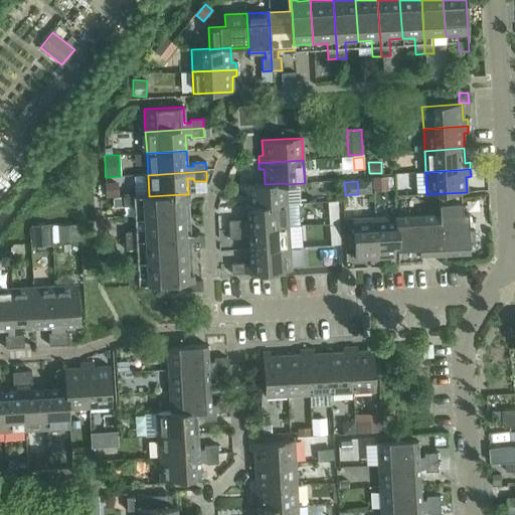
[(108,183),(106,183),(107,197),(119,197),(118,182),(108,183)]
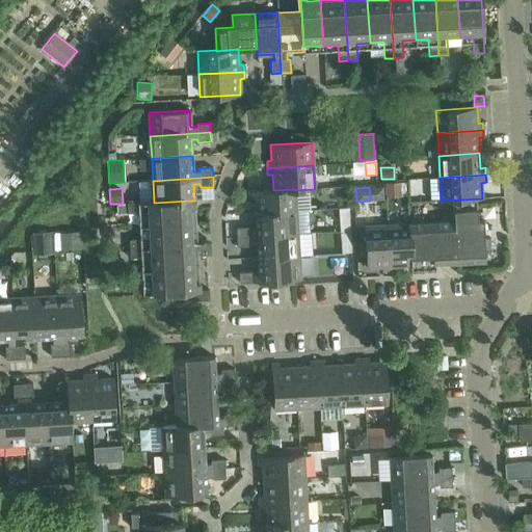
[(254,198),(255,213),(296,211),(295,190),(295,189),(273,190),(273,189),(248,190),(249,198),(254,198)]
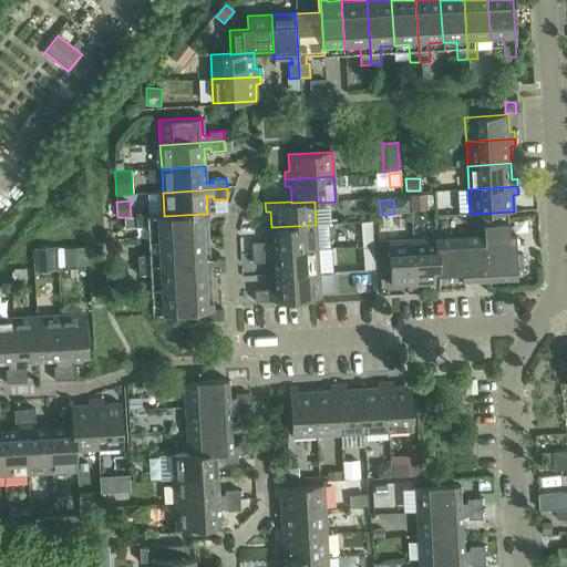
[(154,227),(154,240),(203,238),(202,222),(207,220),(207,214),(202,214),(164,216),(164,215),(135,216),(136,227),(154,227)]
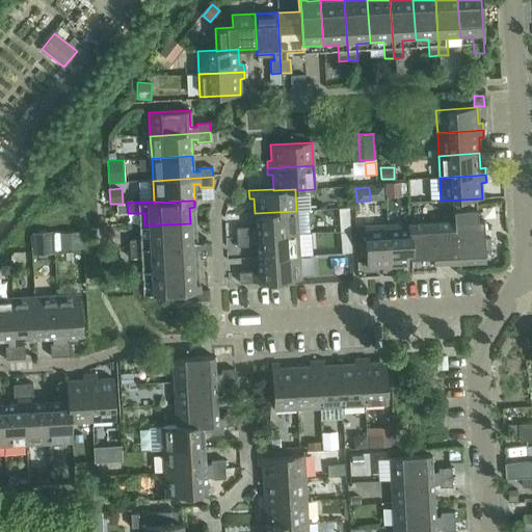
[(477,204),(453,205),(454,221),(456,263),(485,261),(484,246),(489,246),(489,238),(484,239),(483,220),(477,220),(477,204)]
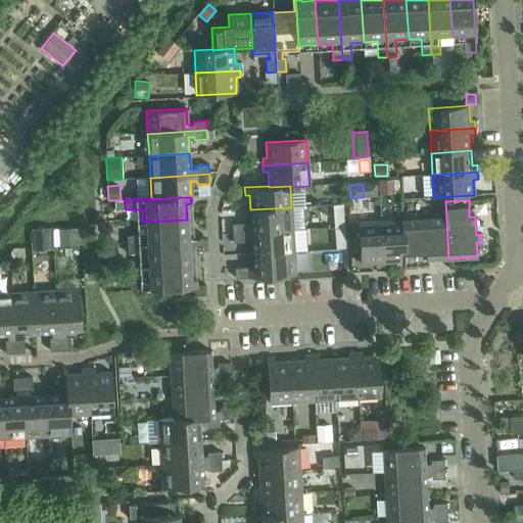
[(342,204),(333,205),(334,216),(343,216),(342,204)]
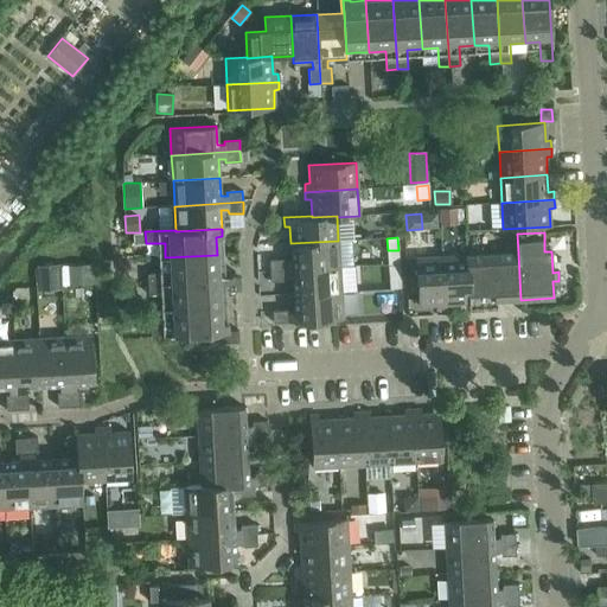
[(269,260),(270,270),(339,267),(338,241),(291,243),(292,262),(285,262),(285,259),(269,260)]
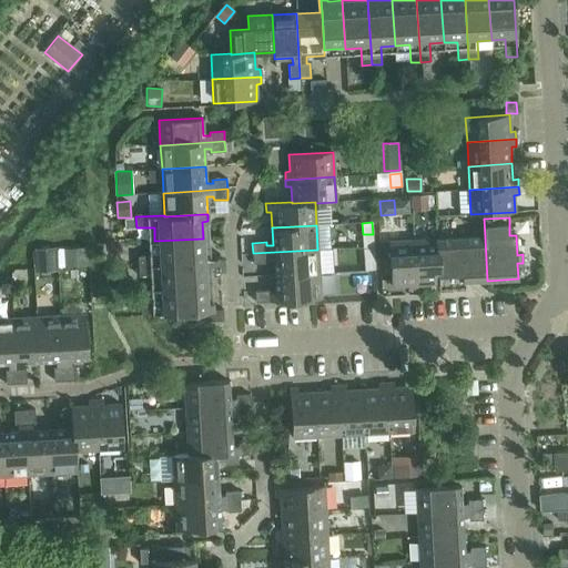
[(485,236),(437,239),(439,283),(438,283),(438,288),(465,287),(465,282),(487,281),(485,236)]
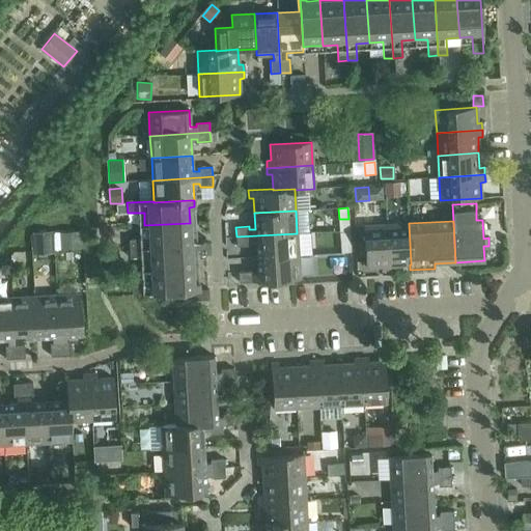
[(129,240),(130,249),(191,245),(190,223),(144,225),(145,239),(129,240)]
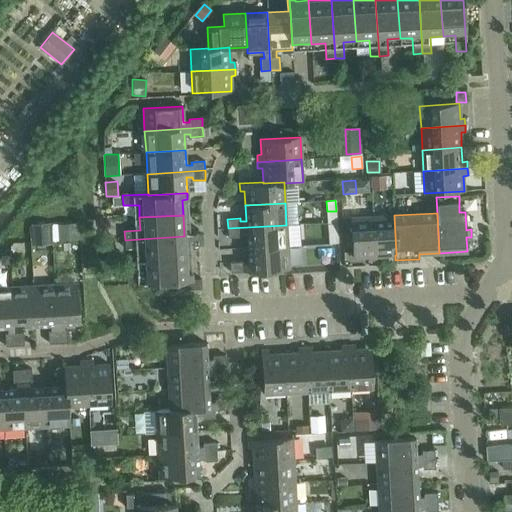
[(394,215),(373,217),(375,261),(382,260),(382,255),(395,255),(396,255),(394,215)]
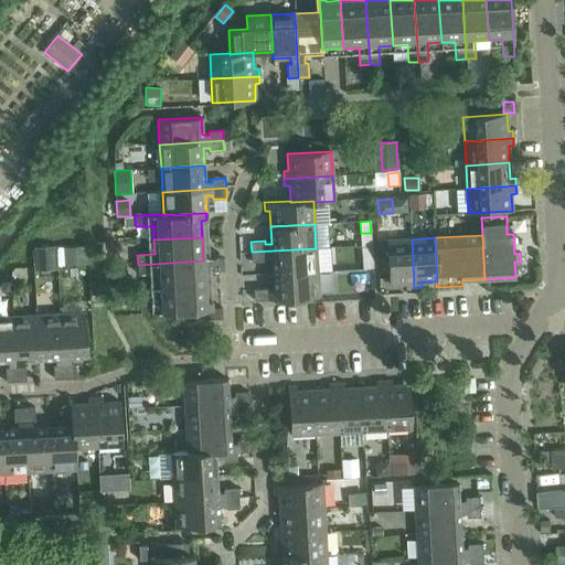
[(414,288),(412,240),(386,241),(390,284),(406,284),(406,288),(414,288)]
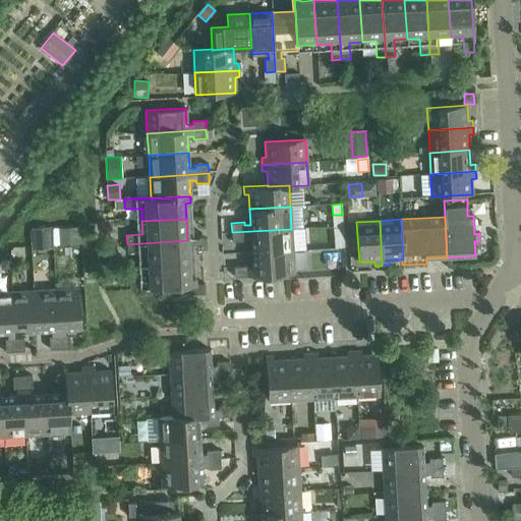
[(52,227),(31,228),(32,246),(32,249),(53,247),(53,245),(52,227)]
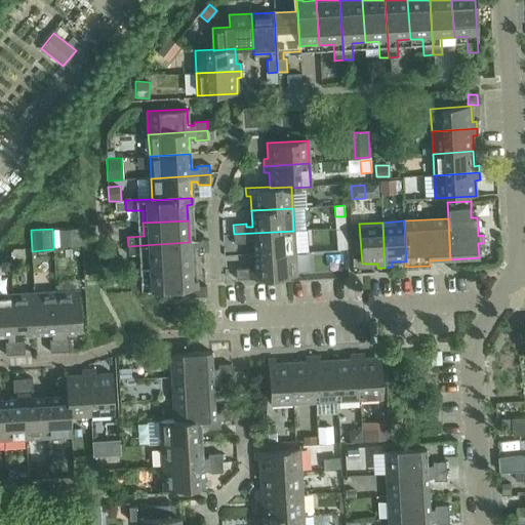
[(79,229),(58,230),(59,246),(80,245),(79,229)]
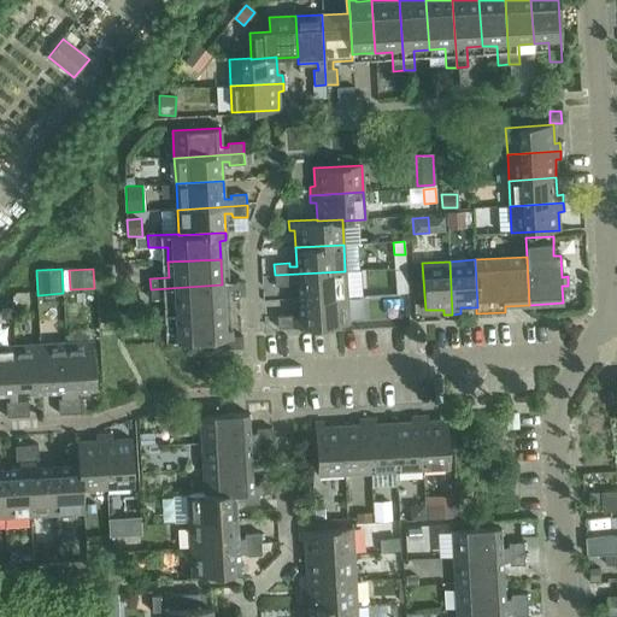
[(406,270),(395,270),(397,282),(406,281),(406,270)]
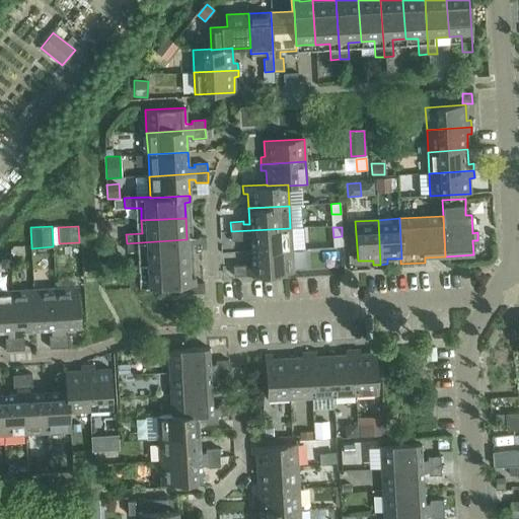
[(290,228),(231,231),(231,241),(244,240),(244,237),(250,236),(251,252),(291,249),(290,228)]
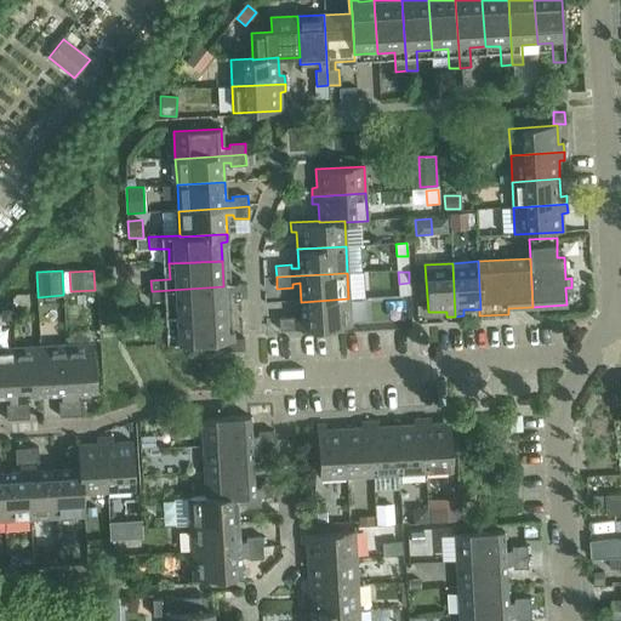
[(223,286),(152,291),(152,302),(171,301),(172,315),(224,313),(223,286)]
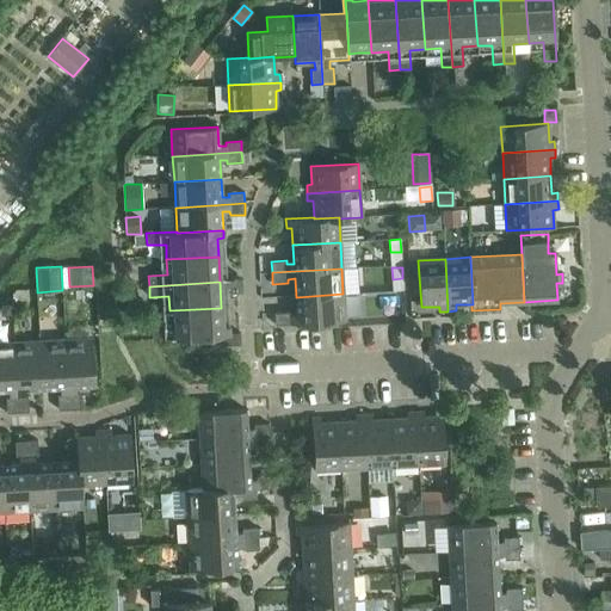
[(343,294),(296,297),(297,315),(290,316),(289,312),(275,313),(275,325),(345,321),(343,294)]
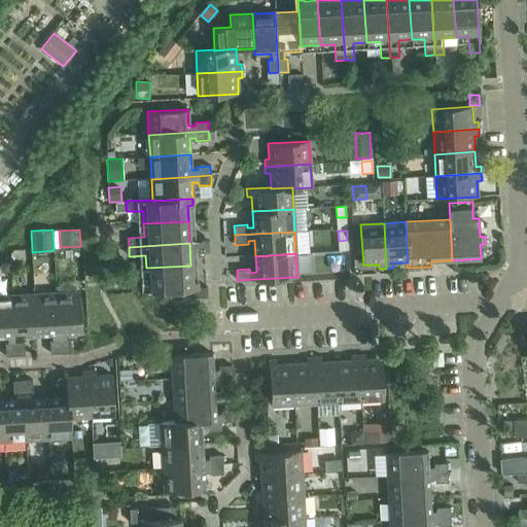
[(198,288),(198,280),(191,281),(190,266),(146,268),(147,281),(131,282),(131,292),(169,290),(178,289),(188,289),(191,289),(191,288),(198,288)]
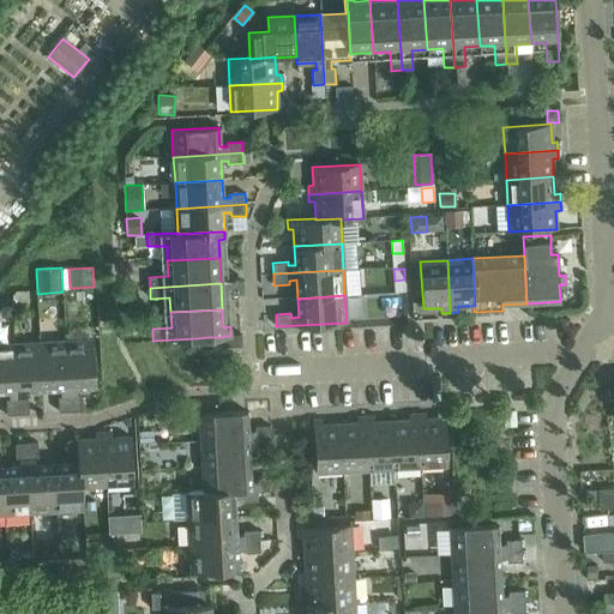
[(241,335),(230,336),(232,347),(242,347),(241,335)]
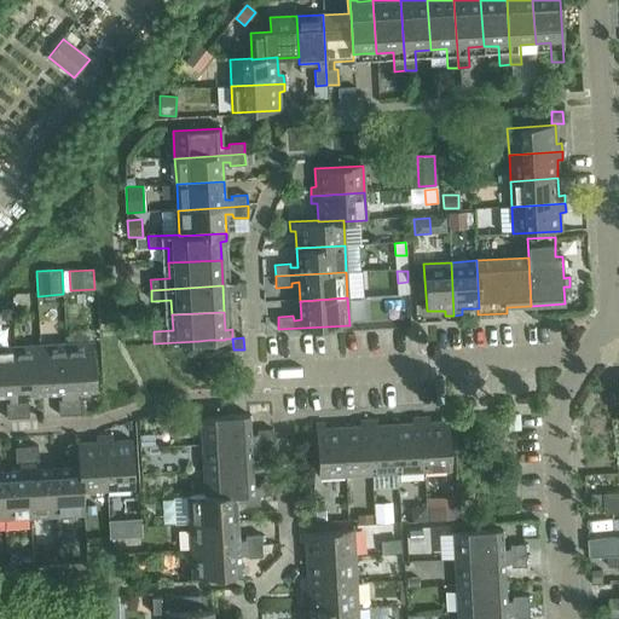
[(233,350),(232,339),(225,339),(225,340),(221,340),(221,351),(233,350)]
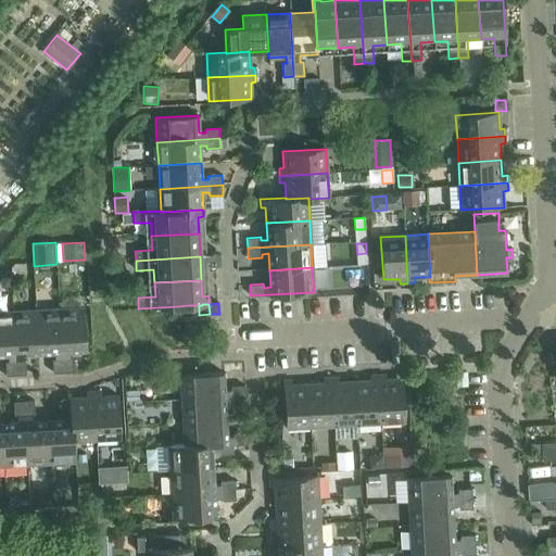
[(178,306),(178,316),(189,316),(188,305),(178,306)]
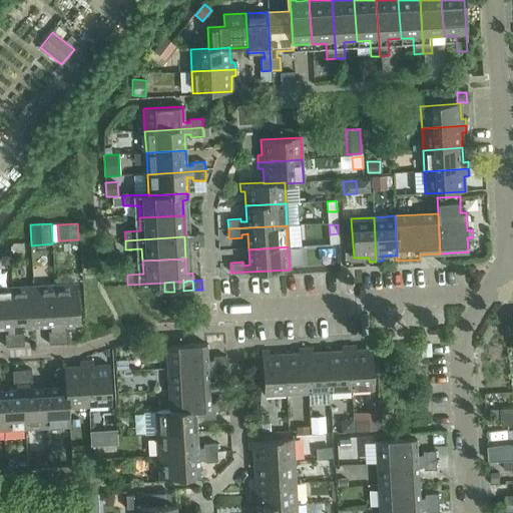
[(174,292),(183,291),(183,282),(173,282),(174,292)]
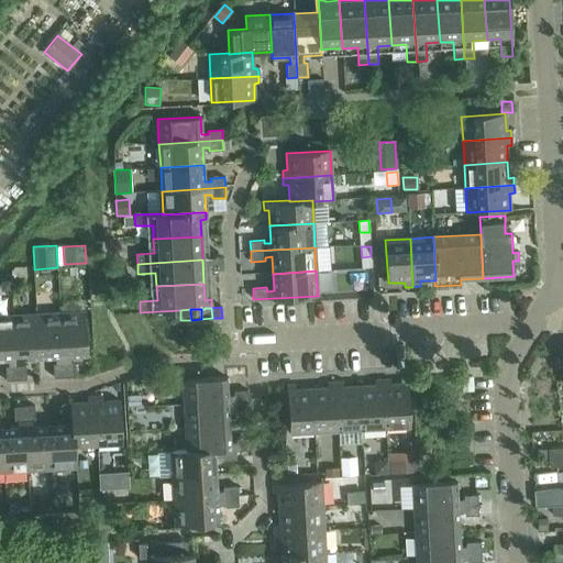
[(85,311),(61,313),(64,377),(74,377),(73,363),(69,363),(69,356),(87,355),(85,311)]
